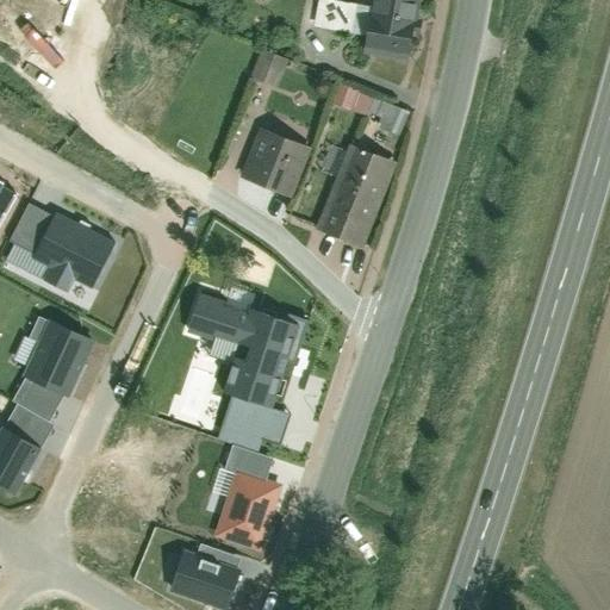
[(409,55),(419,0),(374,0),(365,45),(409,55)]
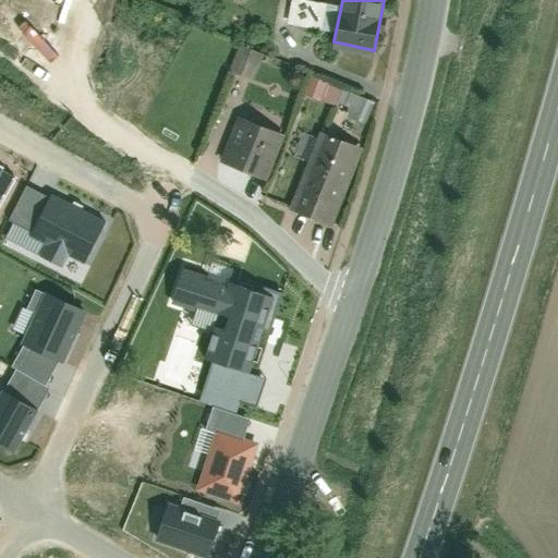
[(242,44),(230,70),(254,81),(266,53),(242,44)]
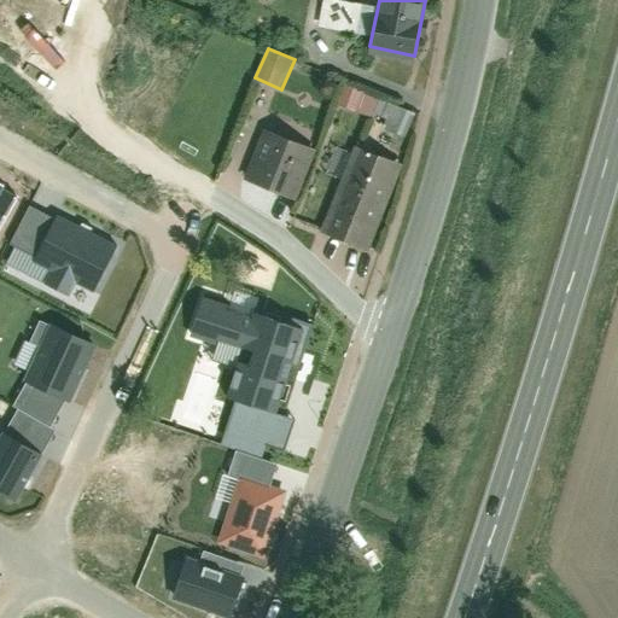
[(342,106),(384,120),(390,99),(348,86),(342,106)]
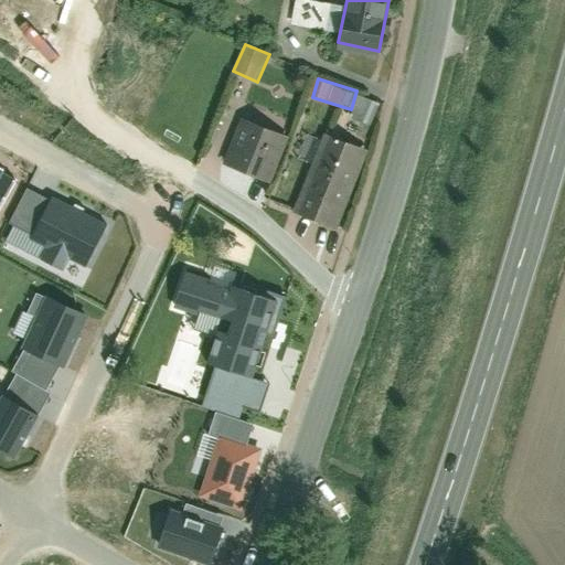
[(222,164),(273,184),(291,135),(241,116),(222,164)]
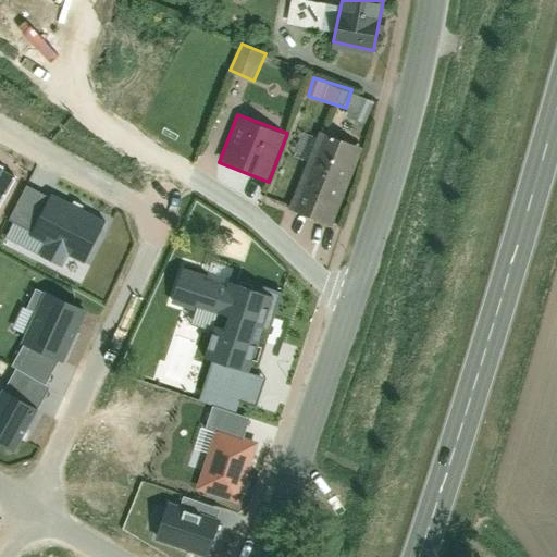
[(291,211),(327,226),(358,147),(321,133),(291,211)]
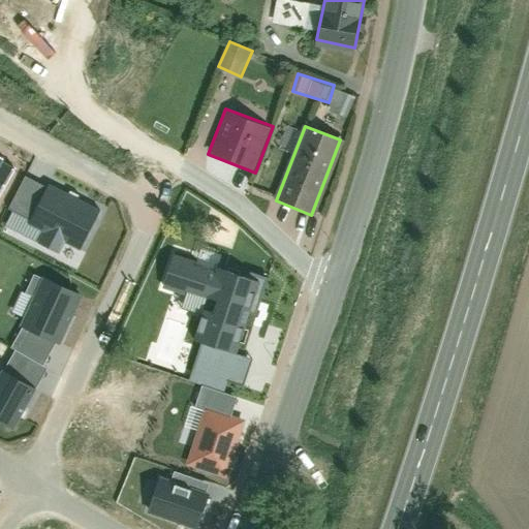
[(0,191),(12,170),(0,162),(2,159),(0,158),(0,191)]
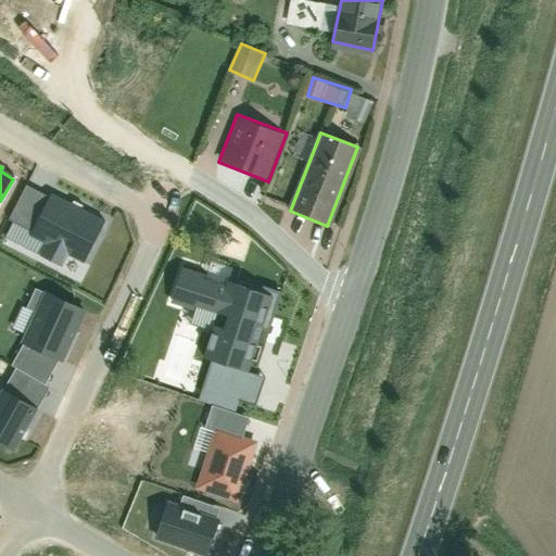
[(85,264),(106,220),(51,193),(49,199),(27,188),(11,222),(32,232),(28,239),(42,245),(37,255),(62,267),(67,255),(85,264)]
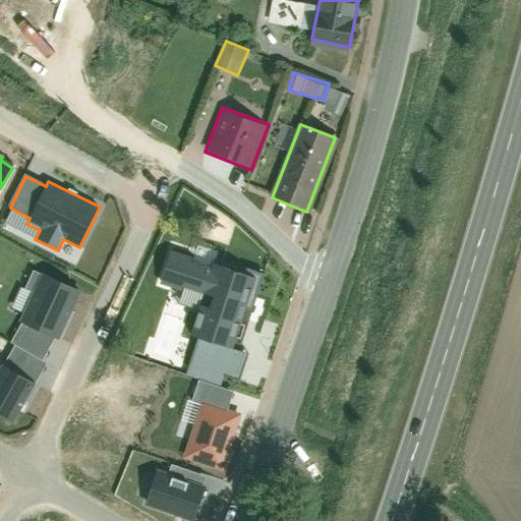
[(213,266),(212,269),(173,255),(164,280),(216,297),(211,310),(204,307),(194,336),(230,348),(252,280),(213,266)]
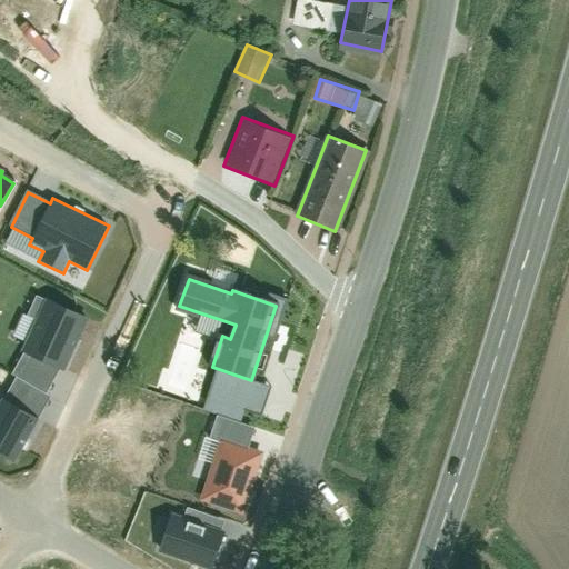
[(62,369),(86,320),(37,297),(27,317),(38,321),(23,350),(62,369)]
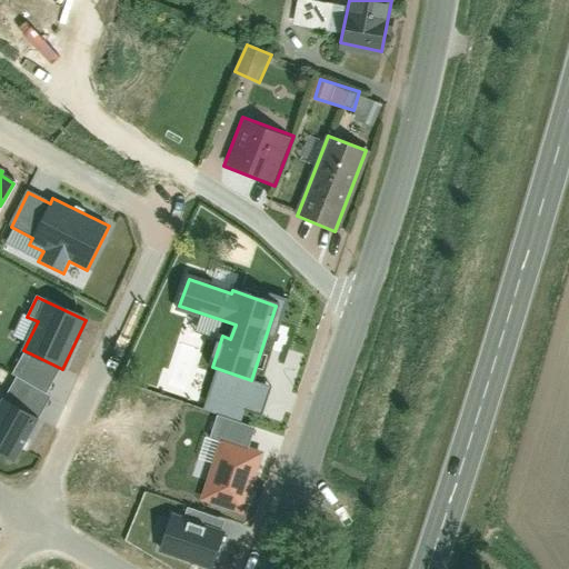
[(245,411),(260,417),(269,390),(220,372),(206,410),(240,422),(245,411)]
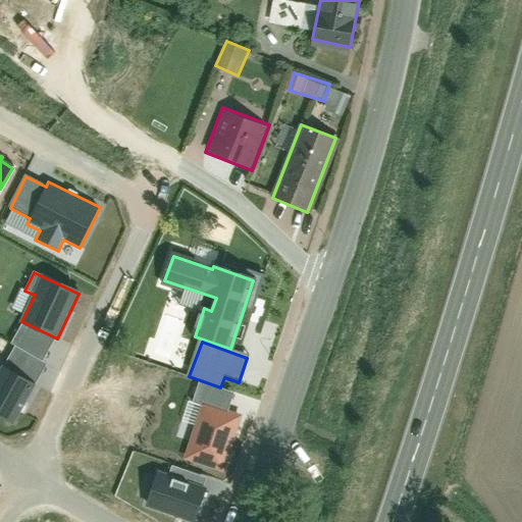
[(13,346),(0,368),(0,419),(12,426),(47,364),(13,346)]
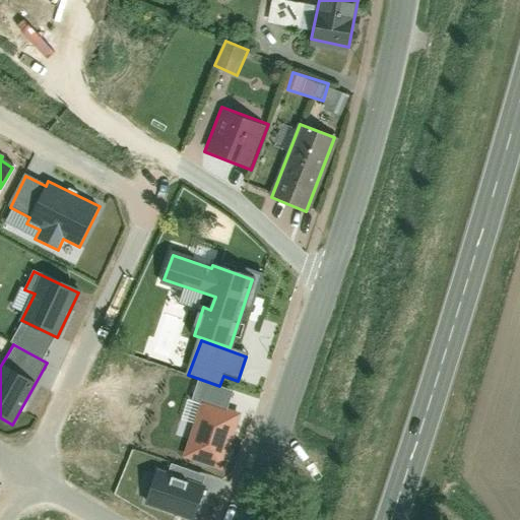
[(241,413),(201,400),(183,457),(222,469),(241,413)]
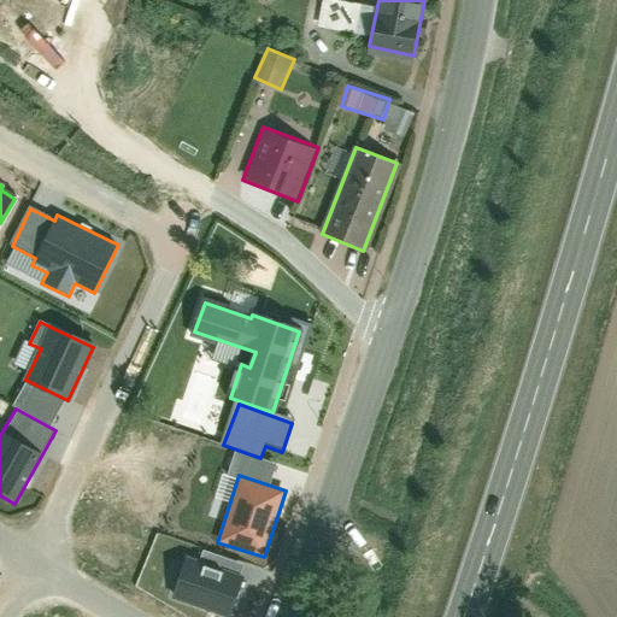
[(244,575),(186,558),(174,599),(231,616),(244,575)]
